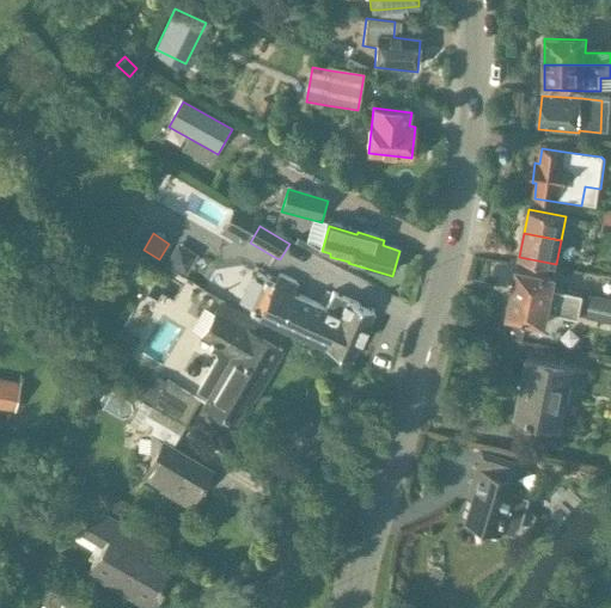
[(584,298),(553,292),(556,277),(517,270),(512,294),(581,308),(584,298)]
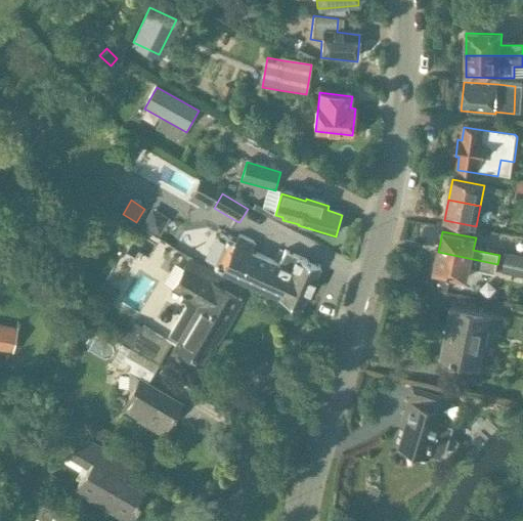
[(240,237),(235,247),(251,254),(255,245),(240,237)]
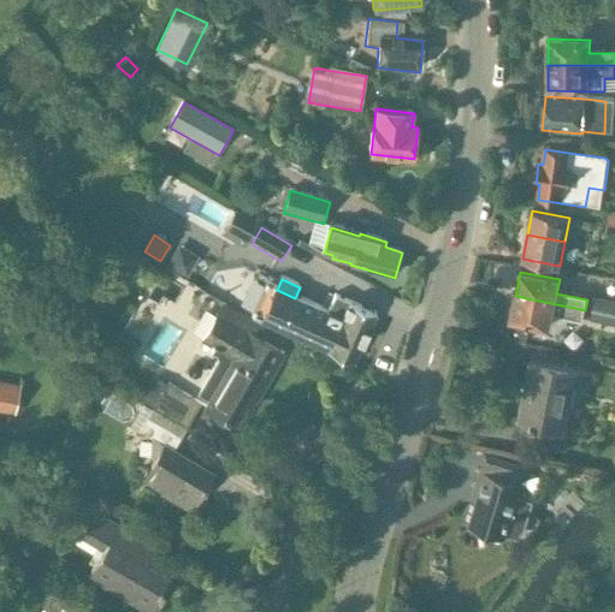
[(336,297),(329,314),(295,298),(277,290),(268,285),(253,316),(260,319),(260,320),(355,363),(377,316),(336,297)]
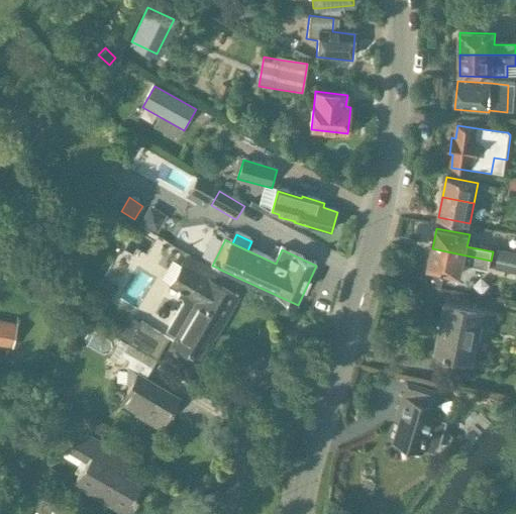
[(489,271),(491,261),(432,248),(428,270),(460,276),(462,266),(489,271)]
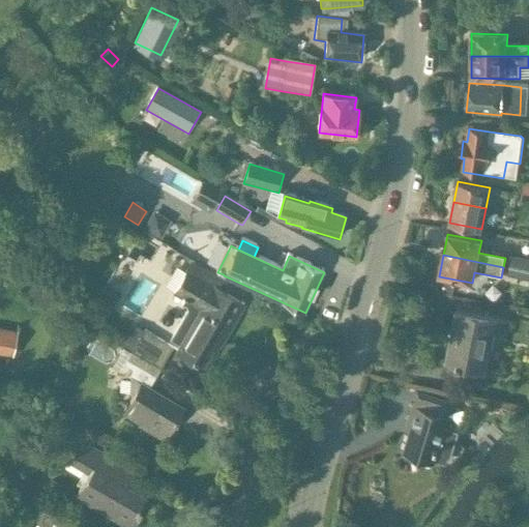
[(510,268),(528,271),(528,261),(512,259),(510,268)]
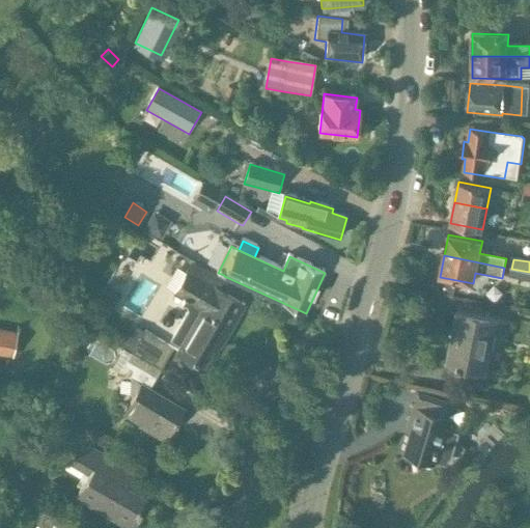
[(240,304),(245,296),(193,266),(174,296),(188,303),(187,305),(189,312),(171,342),(180,349),(178,352),(203,367),(219,341),(223,343),(245,307),(240,304)]
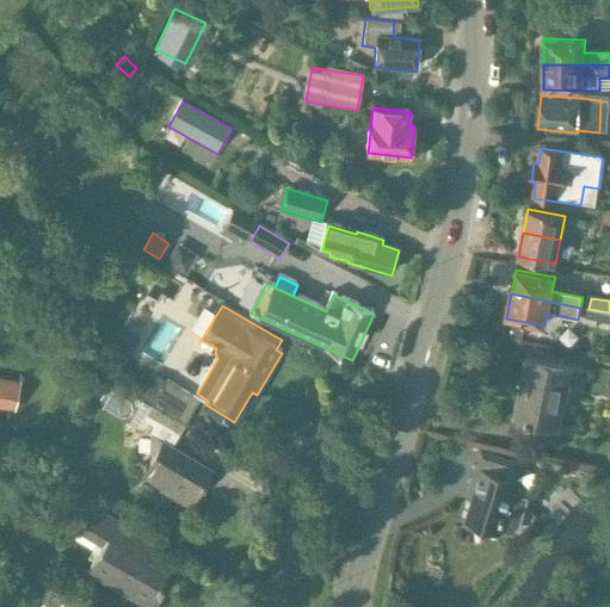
[(609,313),(589,309),(586,322),(609,326),(609,313)]
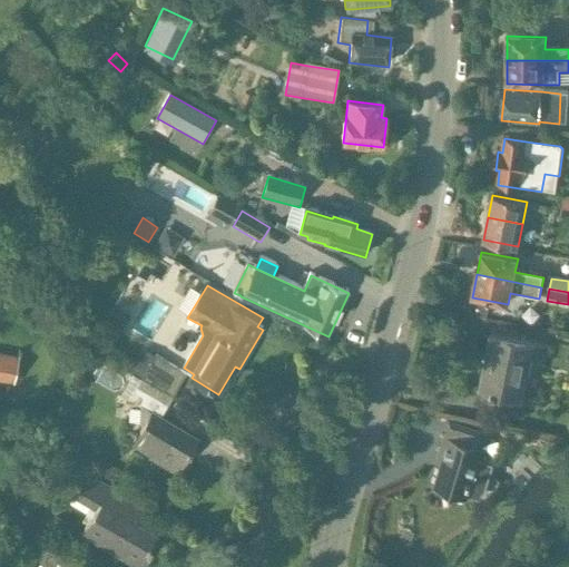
[(469,314),(487,318),(489,304),(471,301),(469,314)]
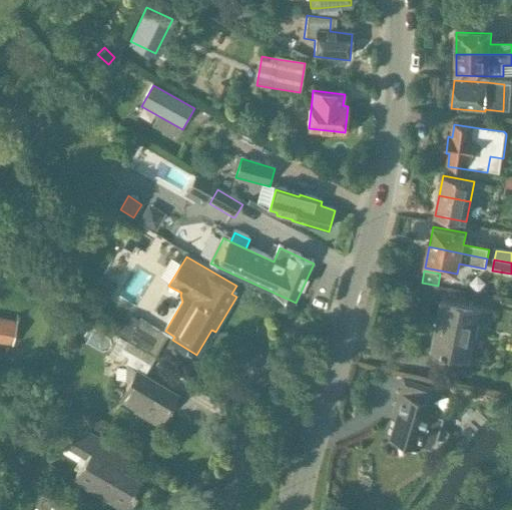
[(444,302),(434,353),(468,360),(479,309),(444,302)]
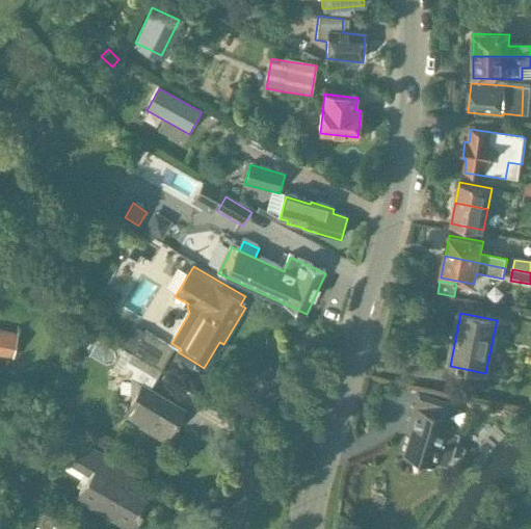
[(0,356),(14,360),(19,335),(0,331),(0,356)]
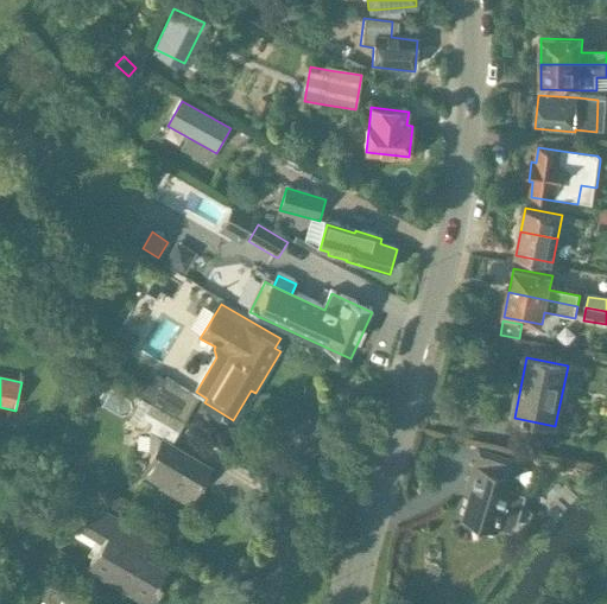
[(185,424),(200,400),(166,381),(152,405),(185,424)]
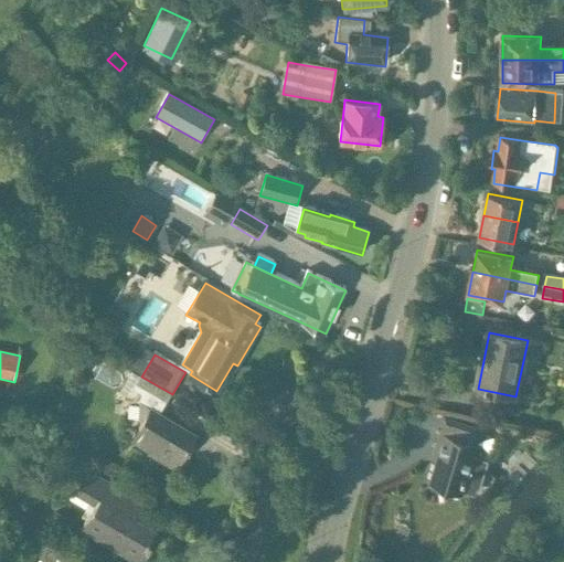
[(128,399),(139,405),(150,412),(150,411),(160,416),(171,396),(141,377),(128,399)]
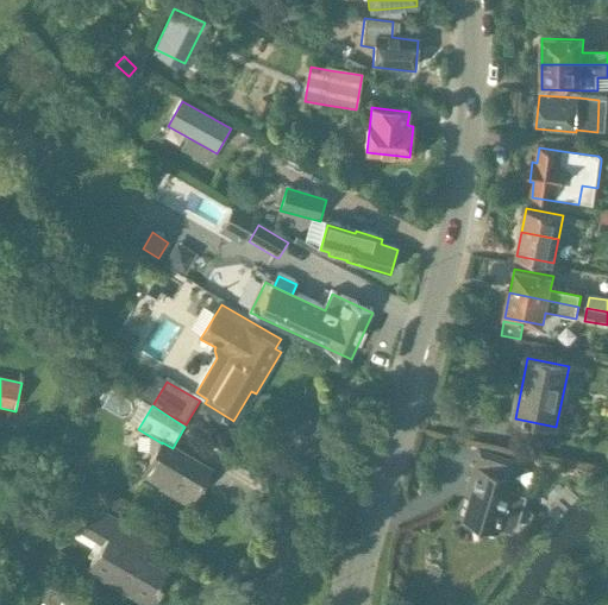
[(154,458),(143,476),(161,486),(160,489),(189,506),(211,471),(173,448),(162,442),(162,443),(150,436),(149,453),(154,458)]
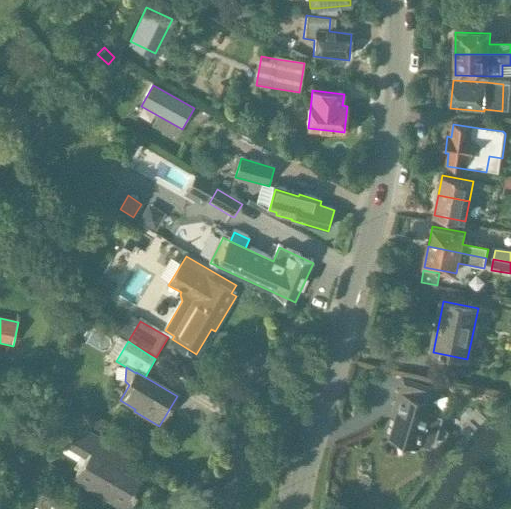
[(441,419),(429,415),(432,403),(400,393),(396,408),(399,409),(390,438),(419,447),(420,445),(429,447),(435,440),(441,419)]
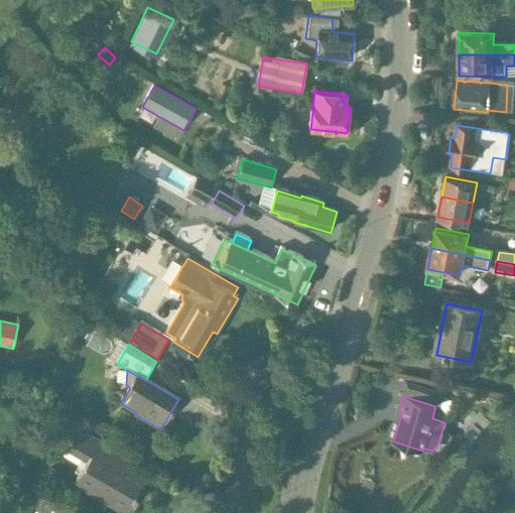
[(112,468),(121,453),(77,427),(63,450),(87,463),(75,484),(123,512),(127,512),(137,496),(136,495),(141,486),(112,468)]
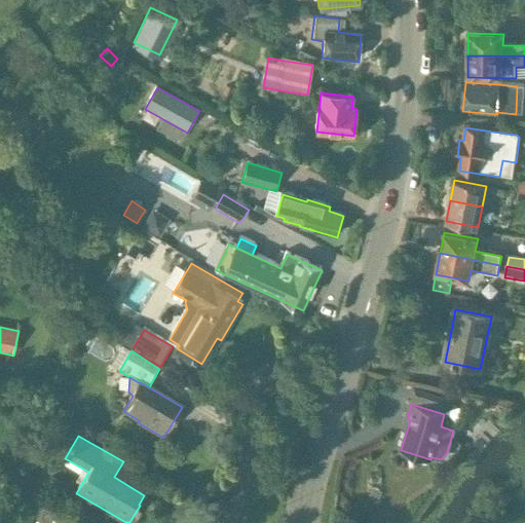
[(37,519),(36,520),(40,522),(73,522),(45,507),(45,506),(37,519)]
